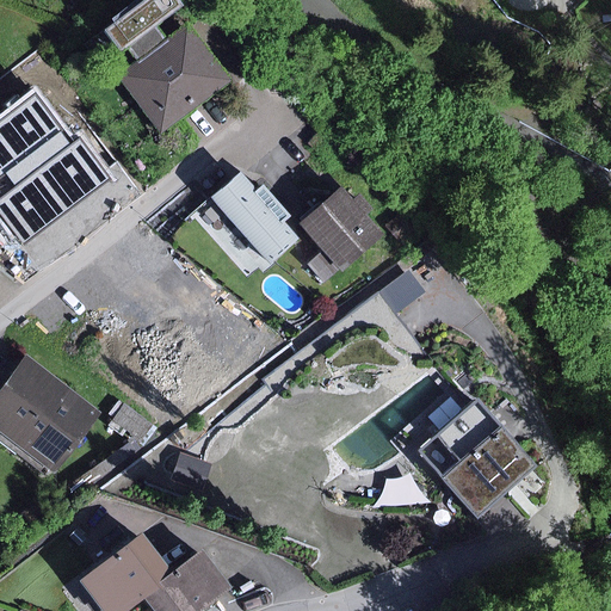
[(184,5),(180,0),(146,0),(105,31),(119,50),(128,44),(139,59),(166,39),(155,26),(184,5)]
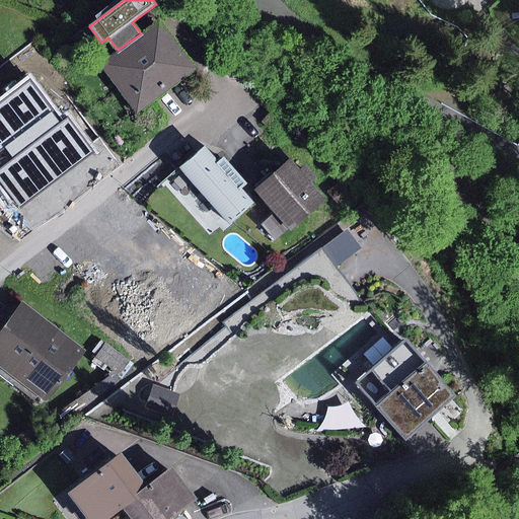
[(118,50),(100,64),(136,113),(198,67),(161,18),(141,33),(118,50)]
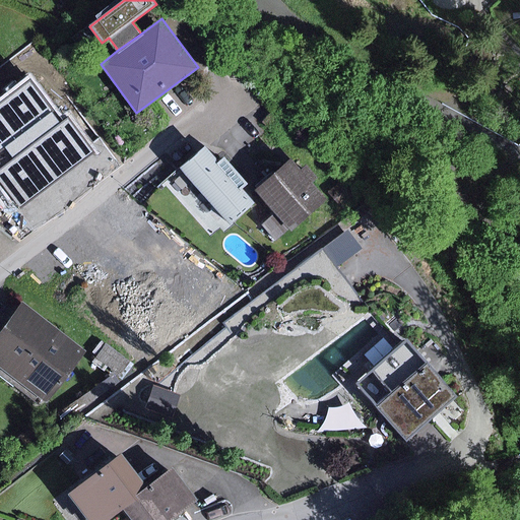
[(30,77),(0,99),(0,190),(16,212),(99,152),(69,112),(61,118),(30,77)]
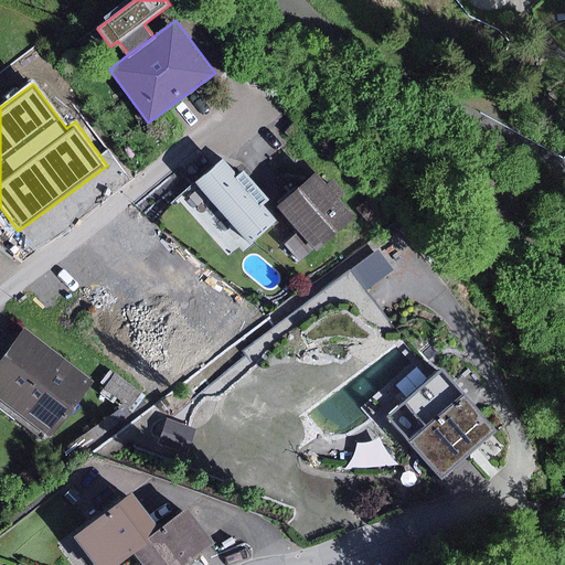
[(222,161),(196,182),(252,246),(277,224),(222,161)]
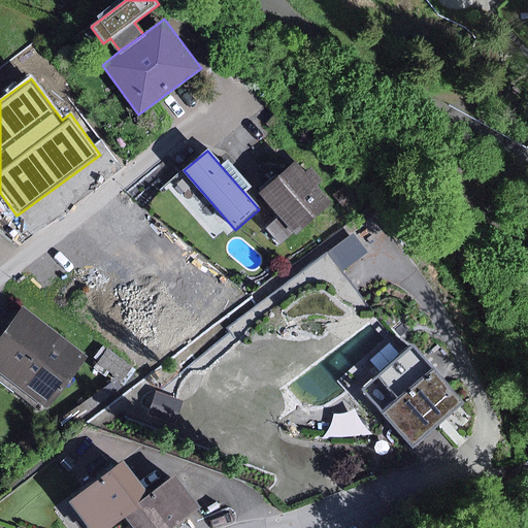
[(295,163),(261,192),(296,233),(331,204),(295,163)]
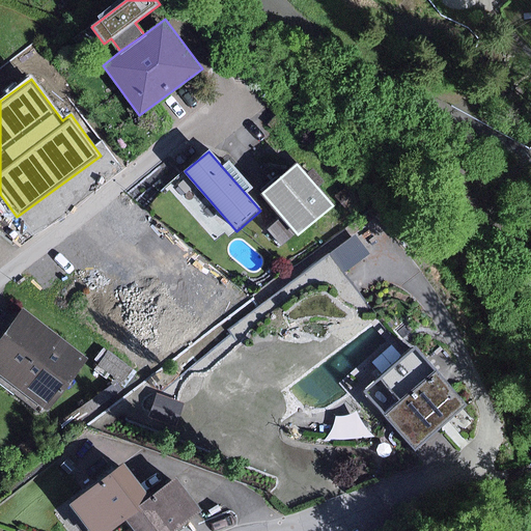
[(369,254),(357,235),(330,254),(342,273),(369,254)]
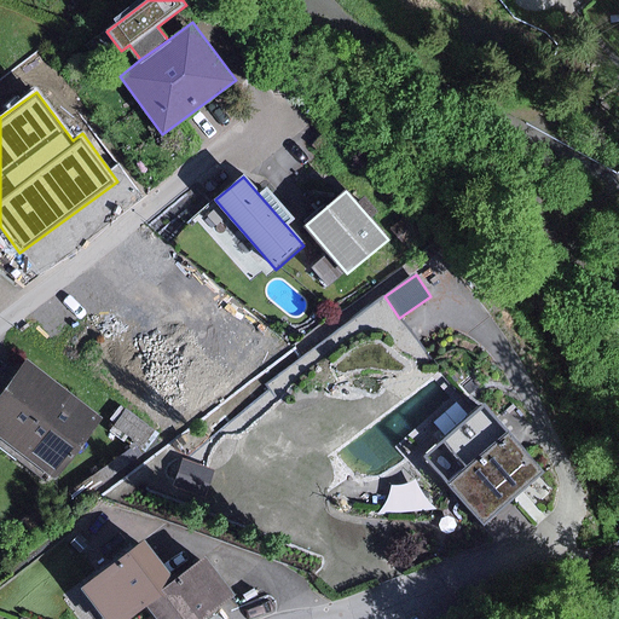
[(28,363),(0,397),(0,438),(53,479),(100,418),(28,363)]
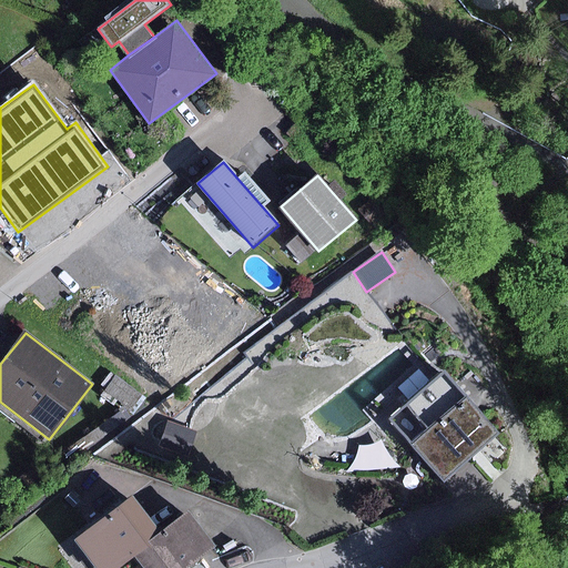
[(444,373),(391,419),(445,480),(456,470),(477,453),(498,434),(444,373)]
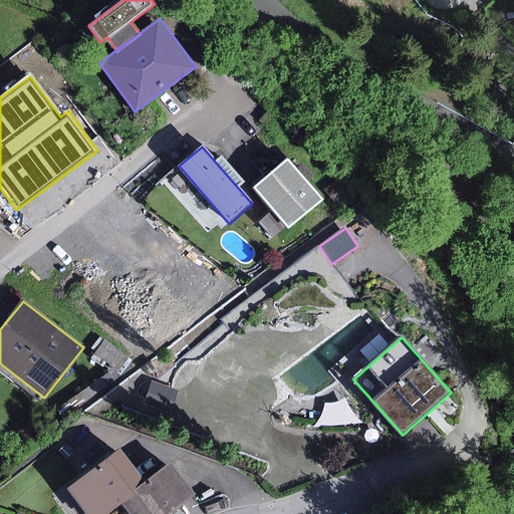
[(104,340),(95,353),(118,369),(127,356),(104,340)]
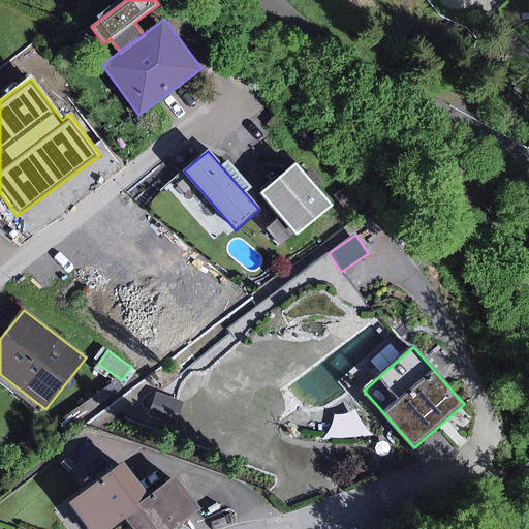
[(125,458),(74,497),(98,528),(105,528),(128,511),(152,494),(125,458)]
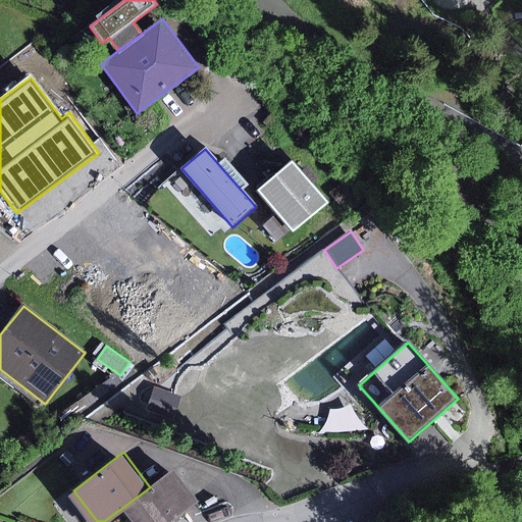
[(150,487),(126,505),(140,521),(166,521),(199,496),(174,466),(150,487)]
